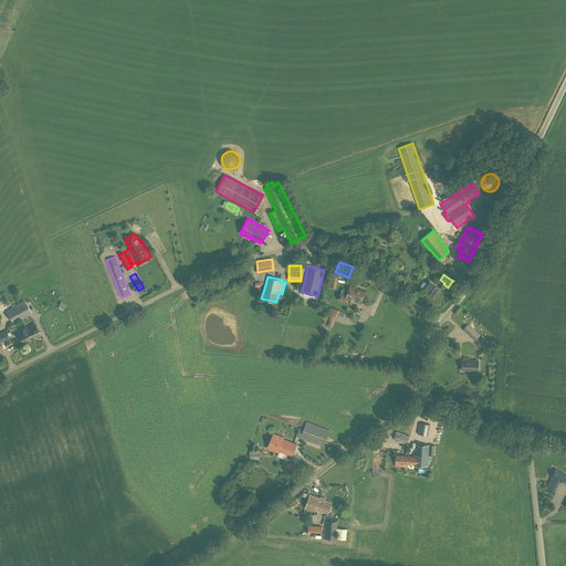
[(440,287),(429,281),(427,283),(425,282),(423,282),(421,285),(421,286),(423,289),(433,296),(440,287)]
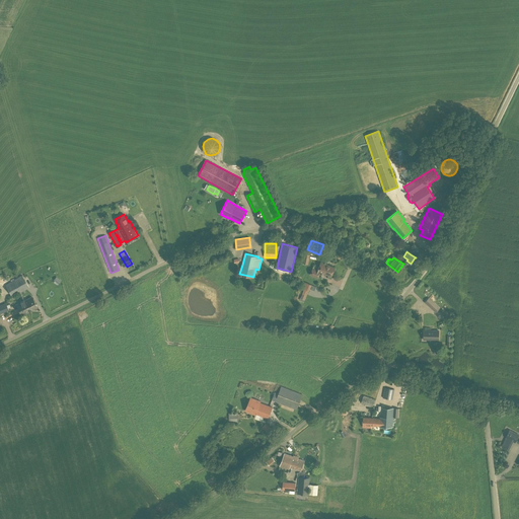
[(317,278),(320,272),(331,276),(335,268),(321,262),(317,270),(313,268),(310,275),(317,278)]
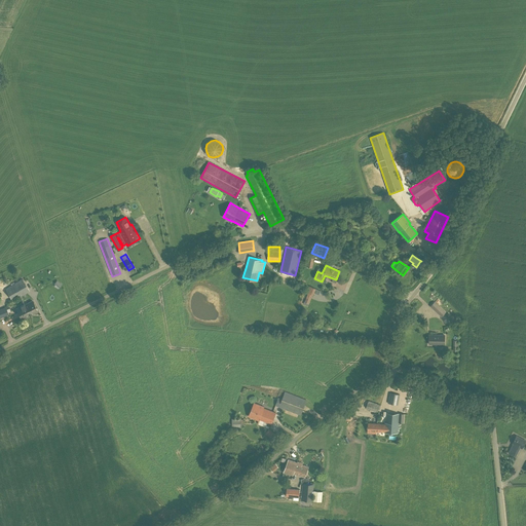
[(21,296),(30,291),(23,279),(14,284),(14,285),(5,289),(12,300),(21,295),(21,296)]
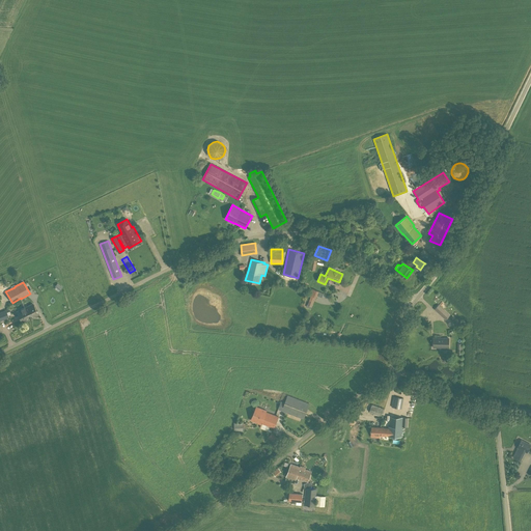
[(311,296),(309,300),(313,302),(315,298),(316,298),(317,296),(318,291),(312,288),(309,295),(311,296)]
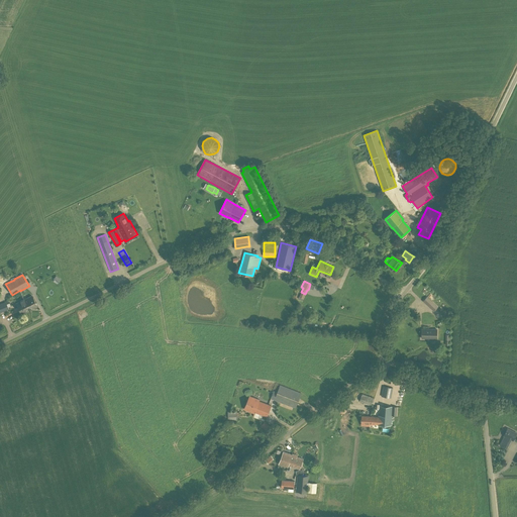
[(21,314),(37,306),(31,296),(16,303),(21,314)]
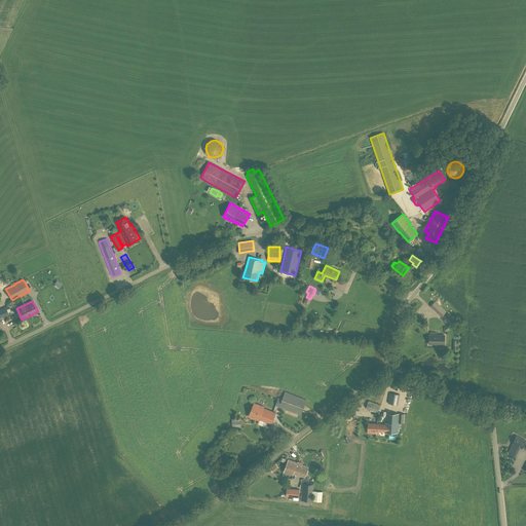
[(436,311),(440,307),(435,302),(430,306),(436,311)]
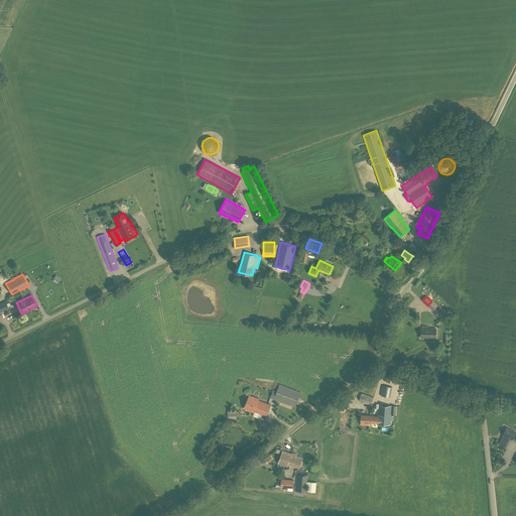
[(449,316),(447,308),(444,309),(441,310),(443,318),(447,317),(446,317),(449,316)]
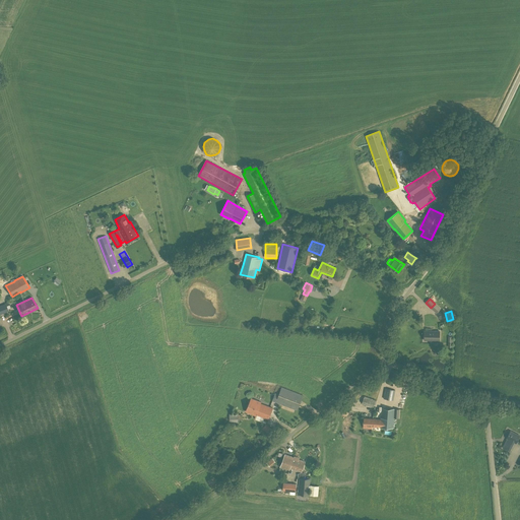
[(440,340),(440,331),(425,331),(425,339),(440,340)]
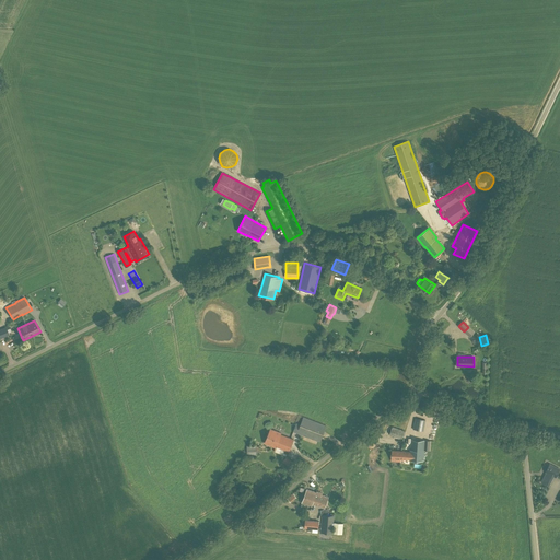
[(321,442),(326,426),(303,417),(300,426),(295,424),(293,431),(321,442)]
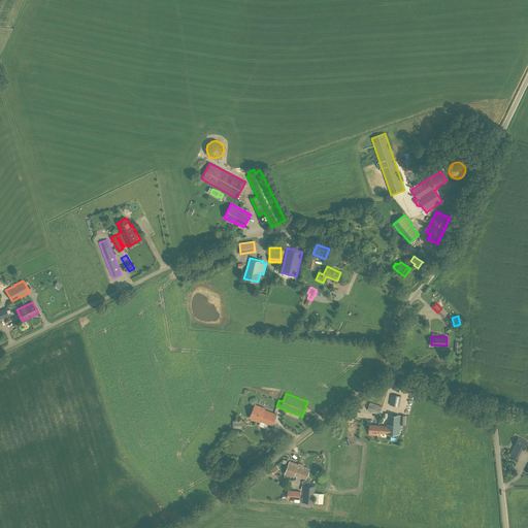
[(399,406),(401,396),(391,394),(390,404),(399,406)]
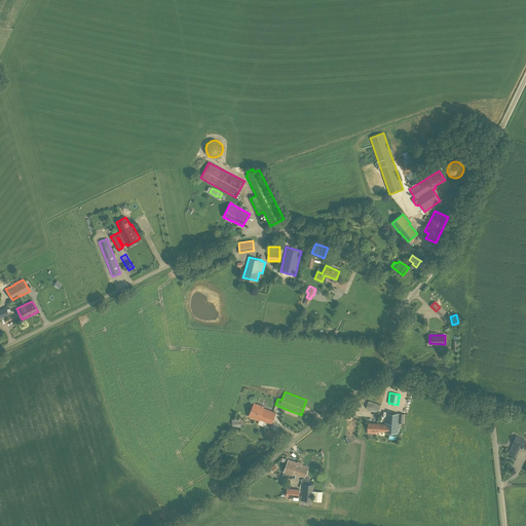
[(378,412),(380,405),(368,401),(366,408),(378,412)]
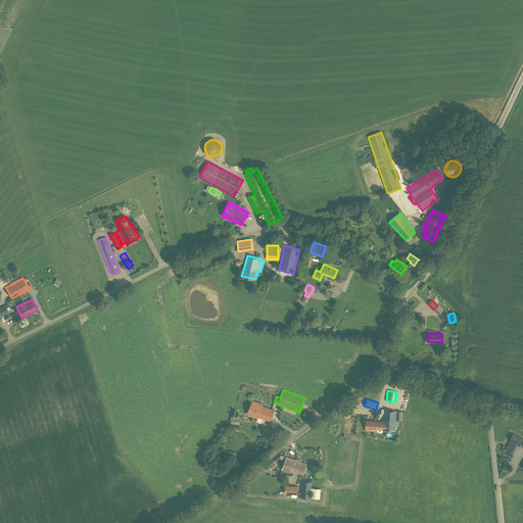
[(270,422),(275,410),(263,406),(263,405),(252,400),(247,414),(257,418),(257,417),(270,422)]
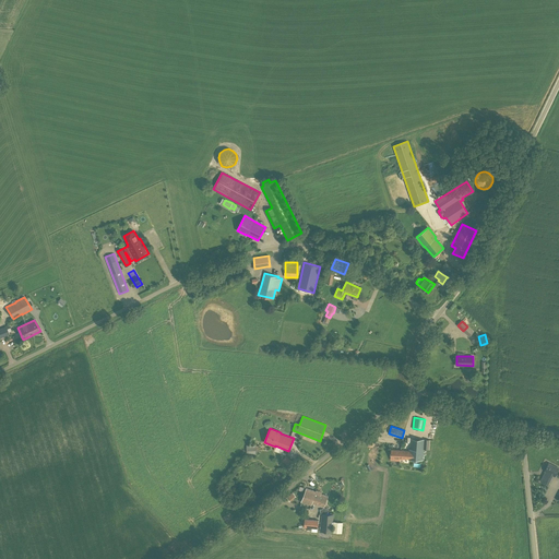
[(429,450),(429,440),(411,439),(409,449),(409,450),(391,449),(391,458),(423,460),(424,455),(425,455),(426,452),(424,452),(424,449),(429,450)]
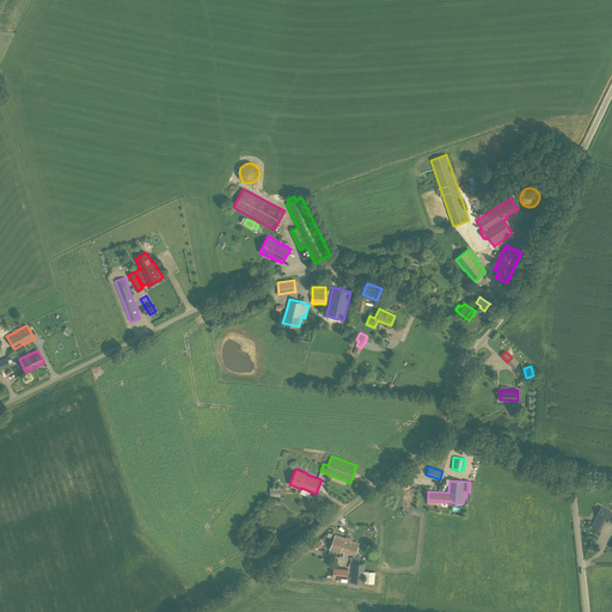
[(281,488),(281,487),(270,488),(270,499),(281,499),(281,493),(283,493),(283,488),(281,488)]
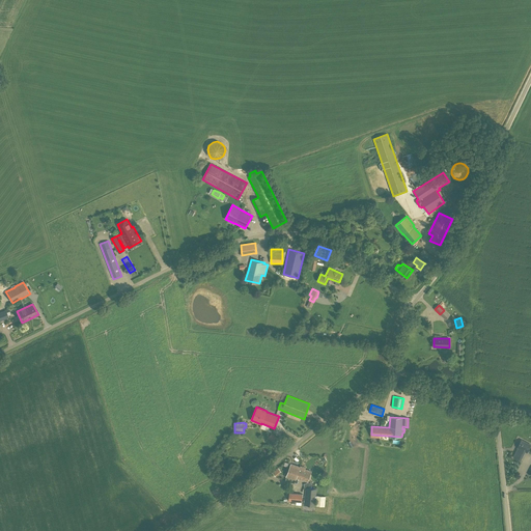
[(277,444),(280,440),(272,432),(269,437),(277,444)]
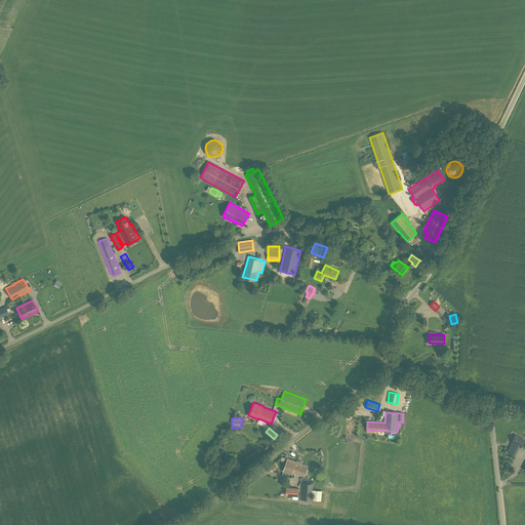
[(516,435),(512,442),(513,443),(508,452),(515,455),(520,447),(521,447),(524,440),(516,435)]
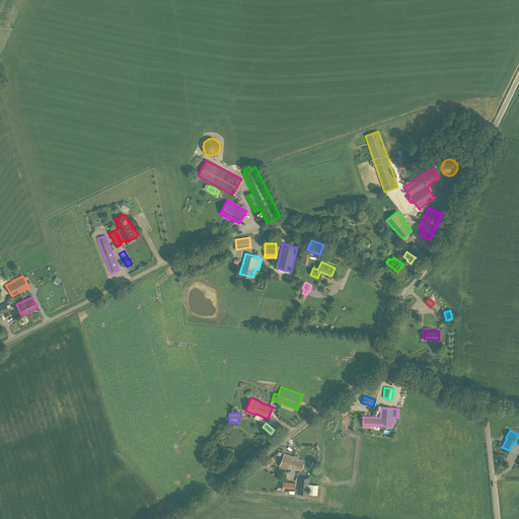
[(301,471),(304,460),(293,457),(293,456),(284,453),(280,465),(289,468),(289,467),(301,471)]
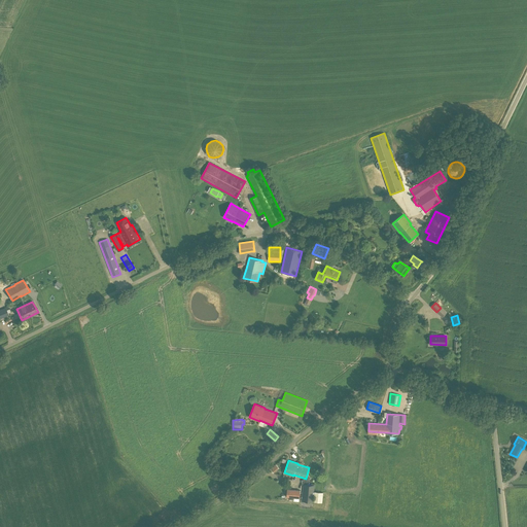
[(313,502),(315,484),(314,485),(304,484),(304,485),(303,485),(302,501),(313,502)]
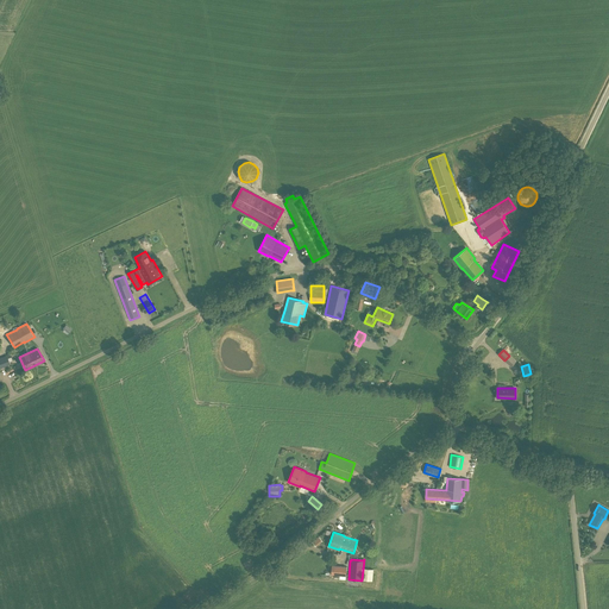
[(372,581),(374,569),(363,569),(362,581),(372,581)]
